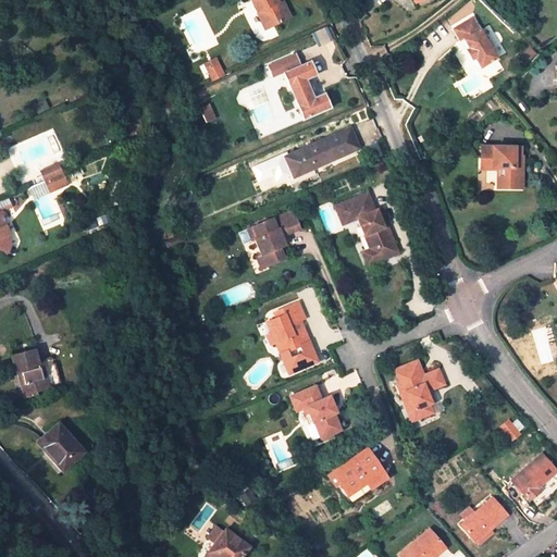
[(251,0),(252,1),(263,24),(271,20),(273,25),(285,19),(275,0),(251,0)]
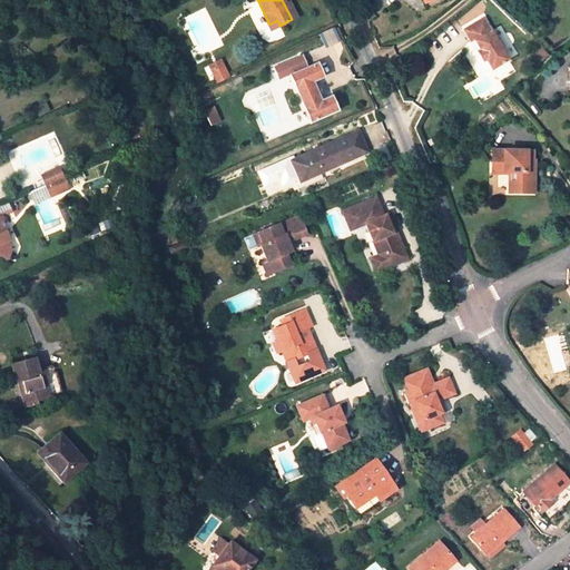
[(296,17),(288,0),(282,0),(292,19),(296,17)]
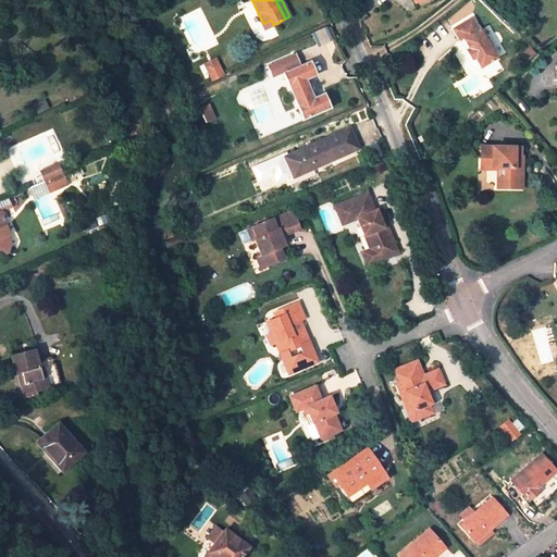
[(458,42),(462,40),(467,49),(472,59),(478,70),(495,59),(490,49),(491,45),(486,38),(483,39),(470,19),(452,29),(458,42)]
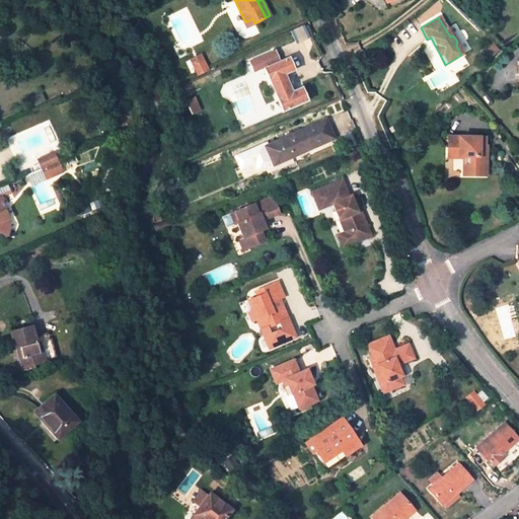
[(295,42),(309,39),(306,25),(292,28),(295,42)]
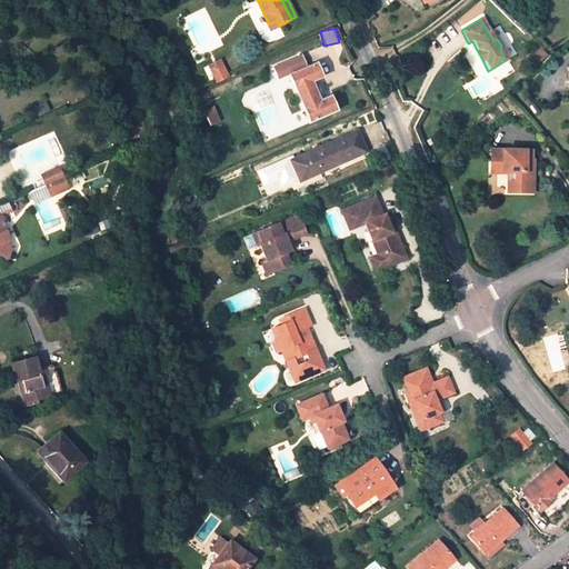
[(482,60),(477,50),(473,52),(479,62),(482,60)]
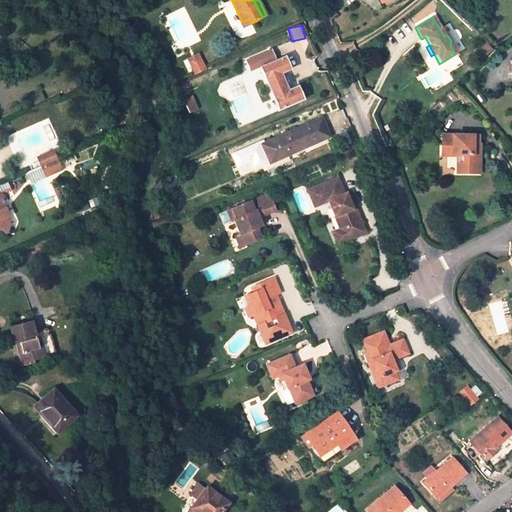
[(288,71),(283,58),(277,60),(272,49),(245,61),(250,72),(261,67),(279,110),(301,101),(295,87),(288,90),(281,74),(288,71)]
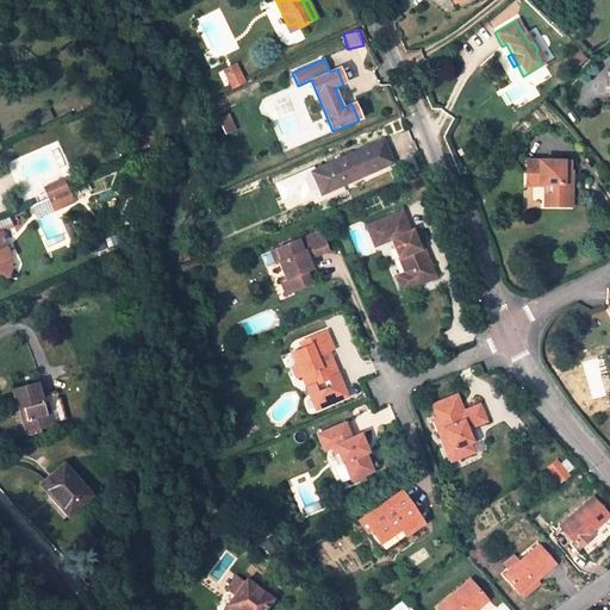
[(224,68),(228,75),(240,69),(236,63),(224,68)]
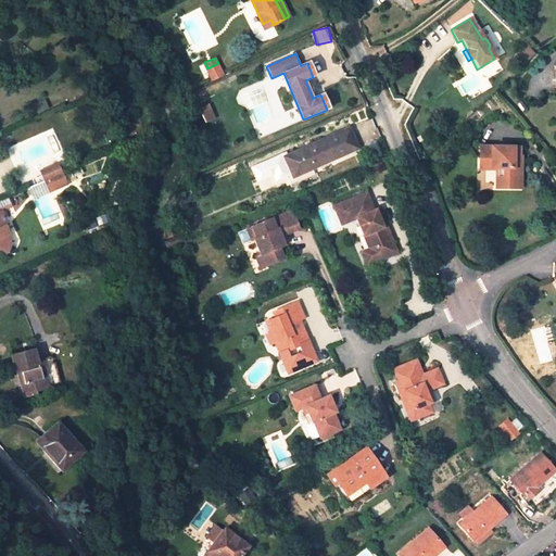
[(310,61),(307,63),(313,77),(316,75),(310,61)]
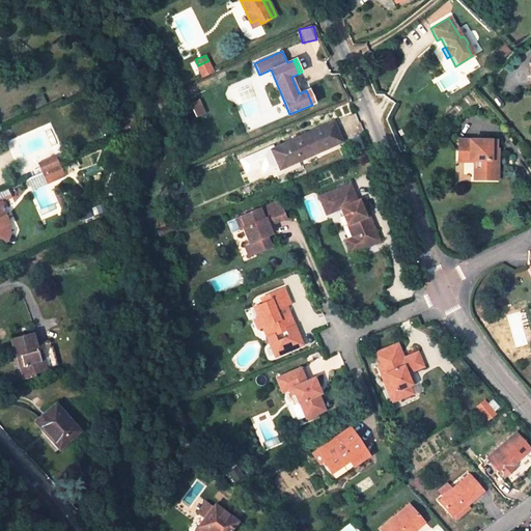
[(203,76),(214,71),(208,60),(198,65),(203,76)]
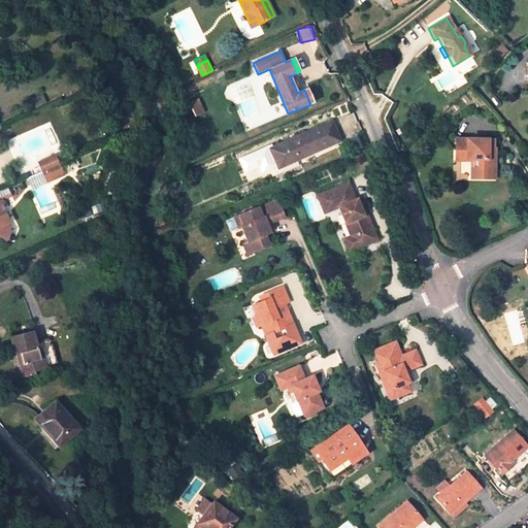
[(307,89),(304,90),(310,104),(314,102),(307,89)]
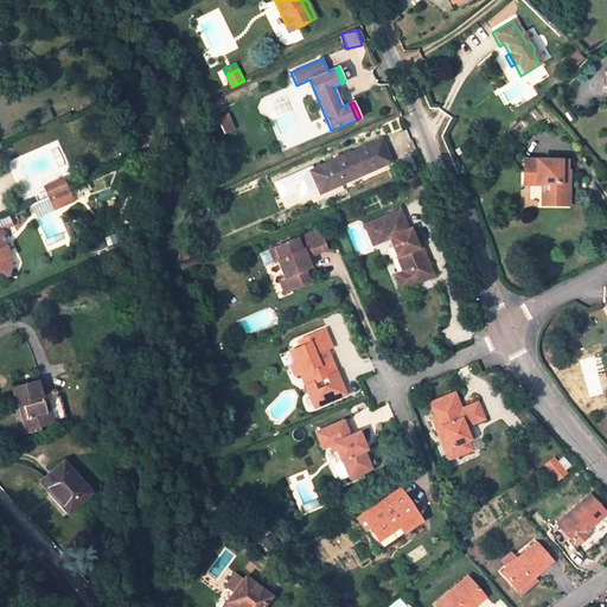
[(218,119),(224,133),(235,129),(229,114),(218,119)]
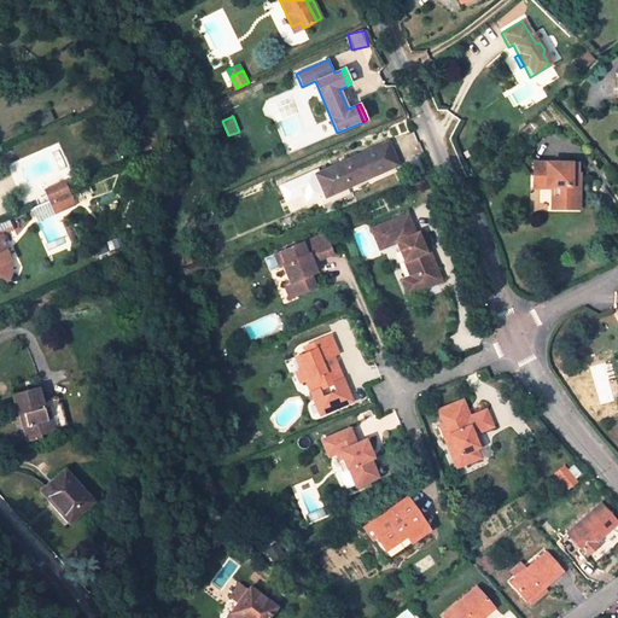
[(392,152),(388,141),(316,174),(325,196),(348,186),(348,184),(369,174),(371,176),(395,165),(390,155),(392,152)]
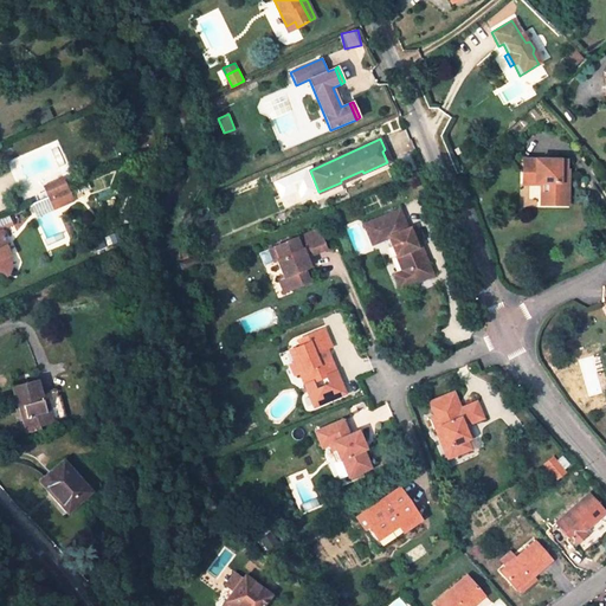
[(404,143),(406,150),(413,147),(411,141),(404,143)]
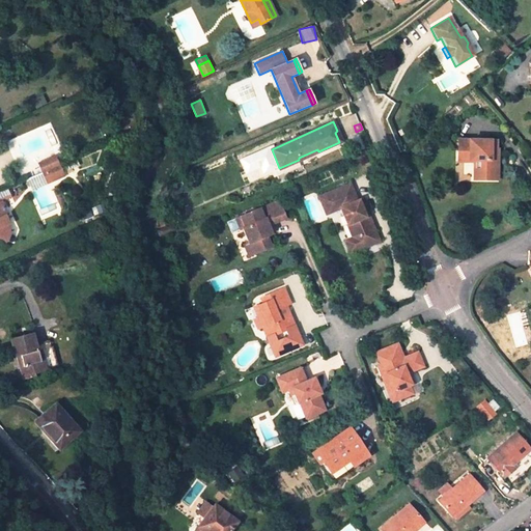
[(496,178),(496,148),(496,140),(457,140),(457,158),(469,158),(469,160),(474,160),(478,160),(478,167),(474,167),(474,178),(496,178)]
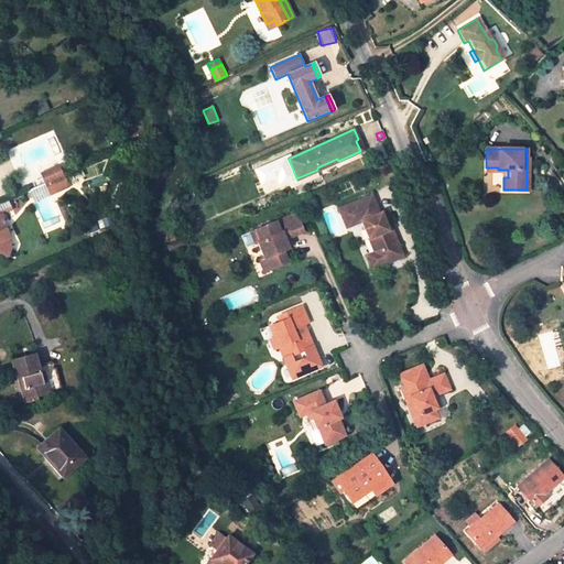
[(317,170),(338,161),(337,159),(317,167),(317,170)]
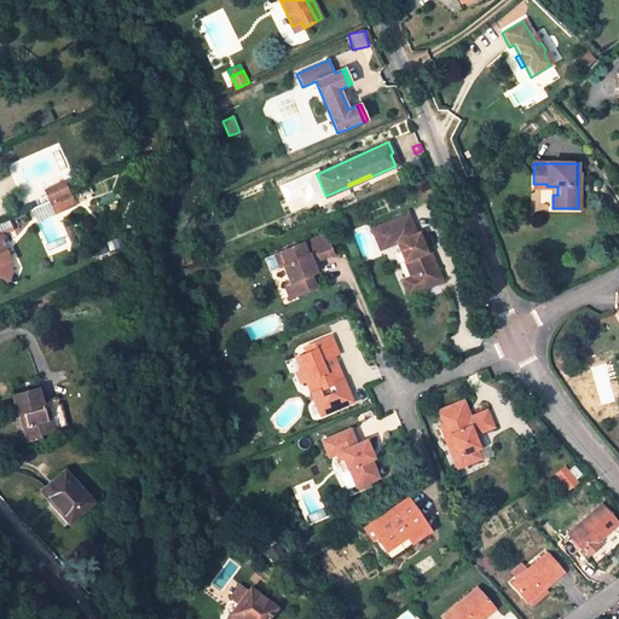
[(57,210),(71,203),(67,194),(52,200),(57,210)]
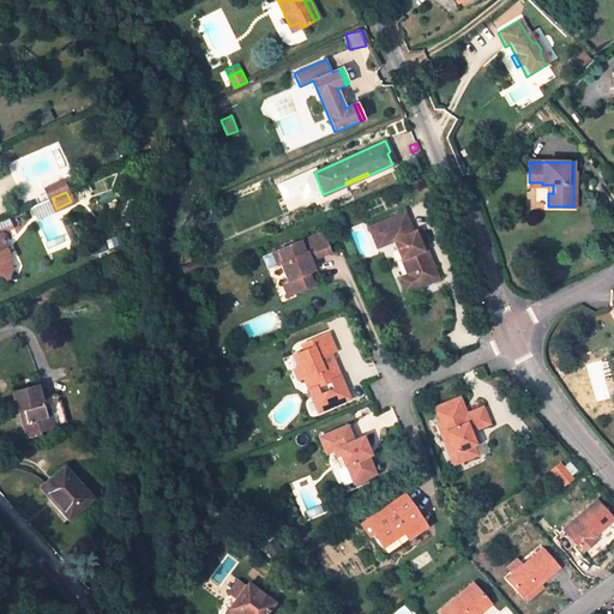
[(287,209),(304,204),(302,196),(284,200),(287,209)]
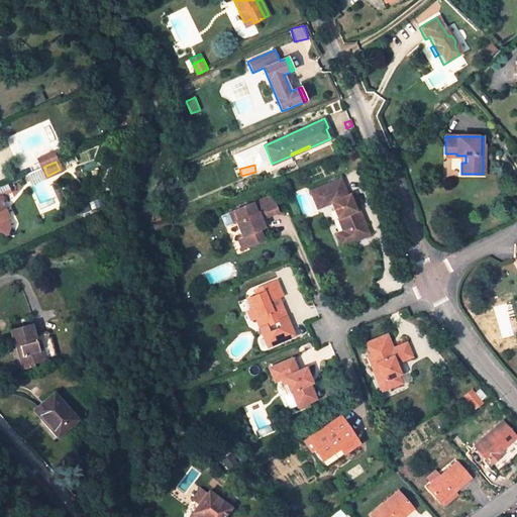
[(343,231),(336,234),(340,246),(353,241),(352,237),(368,232),(360,215),(358,216),(355,209),(358,208),(351,193),(346,195),(340,179),(311,191),(317,208),(331,202),(343,231)]
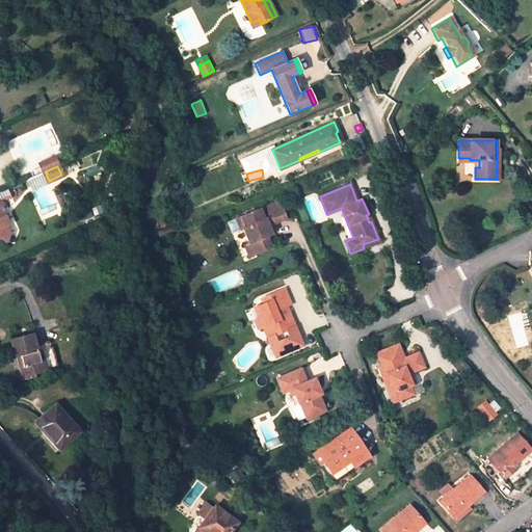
[(249,243),(251,242),(257,254),(271,248),(267,236),(264,231),(269,229),(272,228),(271,224),(286,218),(280,202),(236,219),(240,230),(243,229),(245,234),(249,243)]
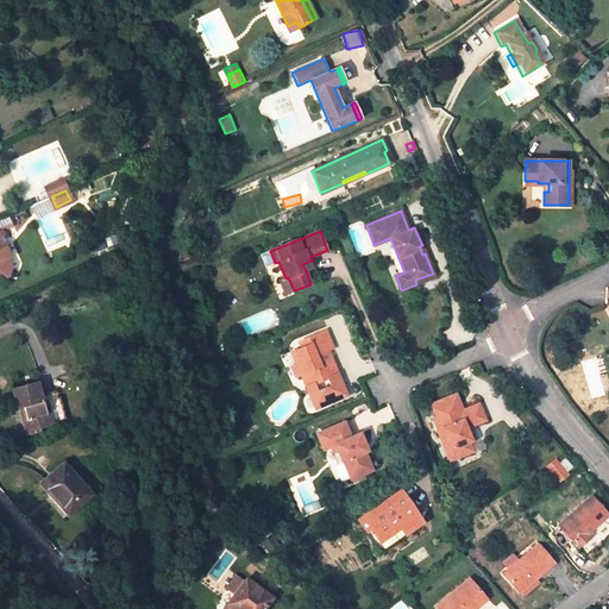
[(0,249),(0,270),(1,270),(12,275),(14,268),(11,258),(12,257),(6,246),(0,249)]
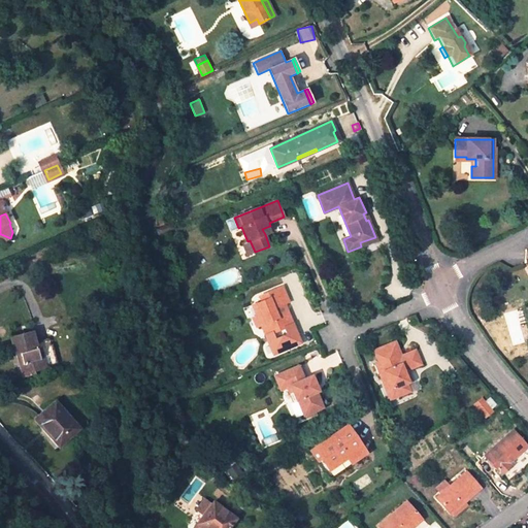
[(156,228),(158,234),(173,228),(170,223),(156,228)]
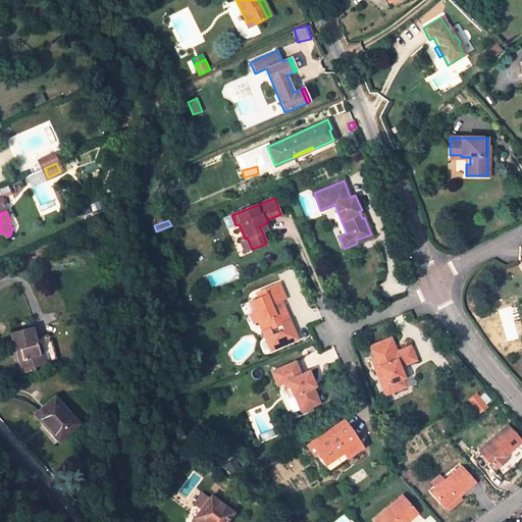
[(241,229),(235,232),(243,252),(252,249),(247,238),(245,239),(241,229)]
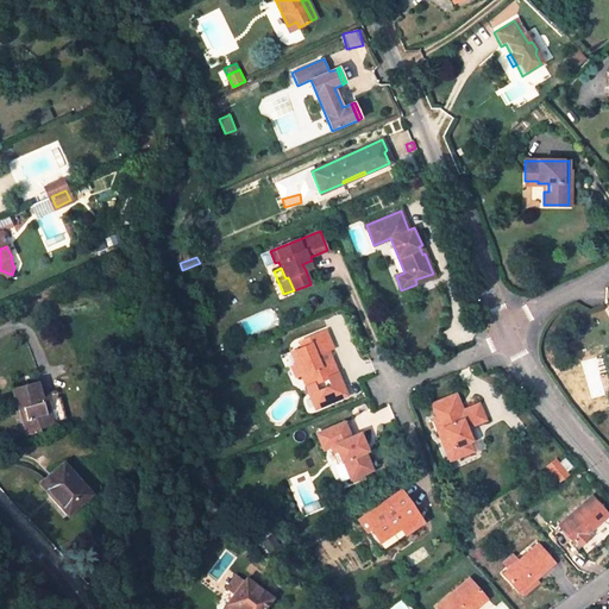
[(434,277),(433,274),(415,280),(416,284),(434,277)]
